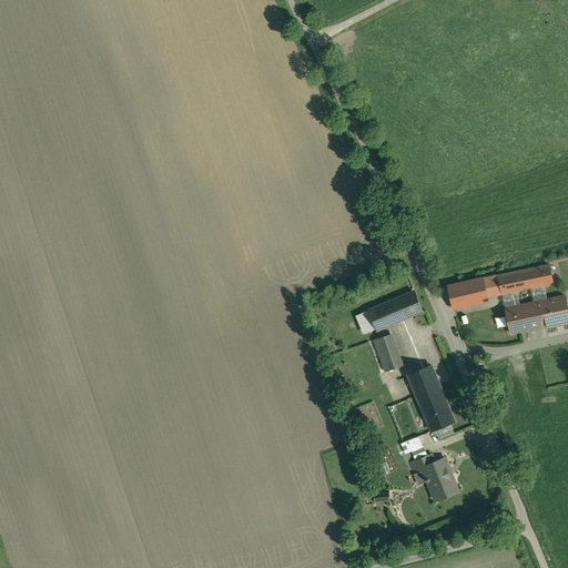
[(549,265),(498,275),(503,294),(528,288),(553,283),(549,265)]
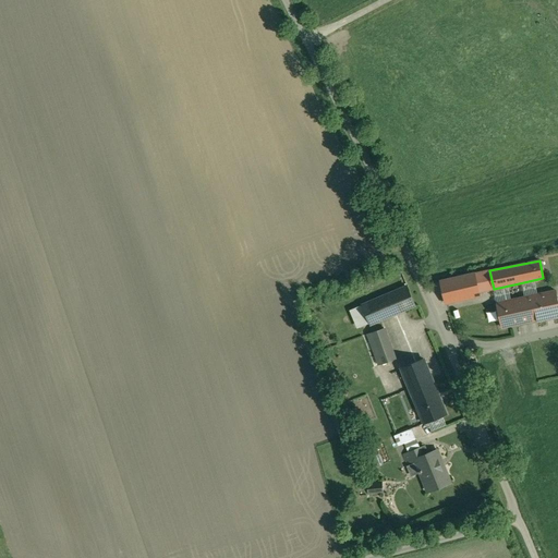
[(489,270),(474,274),(478,291),(494,289),(489,270)]
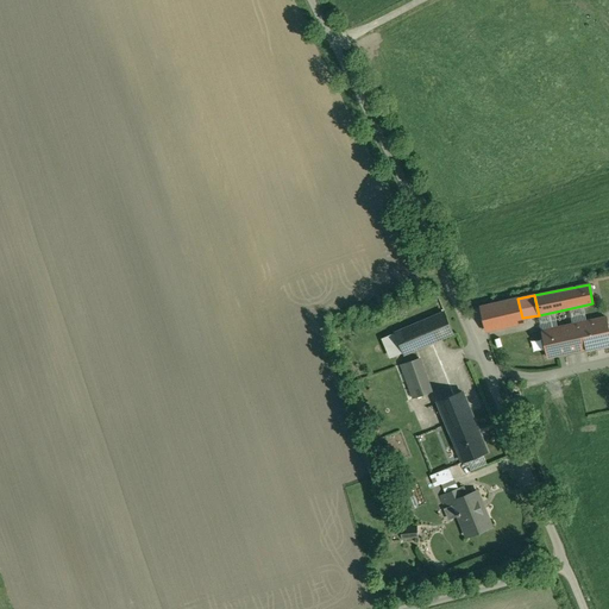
[(429,302),(434,313),(443,309),(437,299),(429,302)]
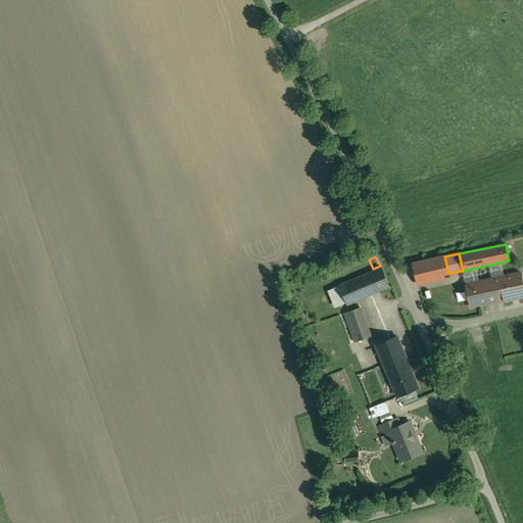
[(444,256),(413,264),(418,284),(449,277),(448,273),(444,256)]
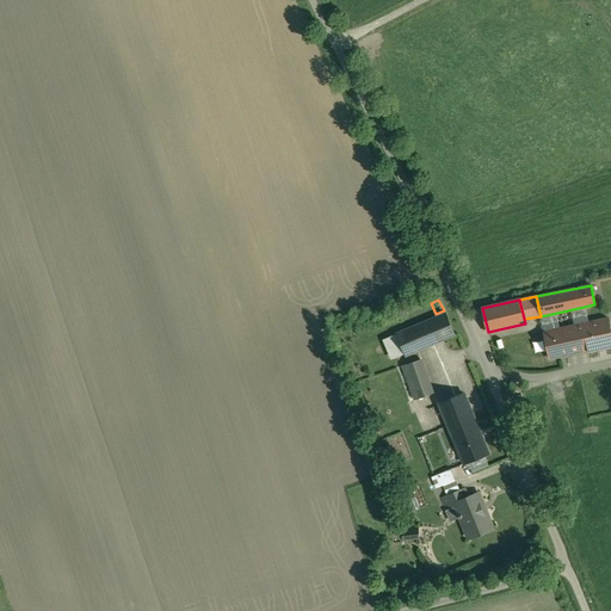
[(568,310),(541,316),(544,332),(572,326),(571,319),(568,310)]
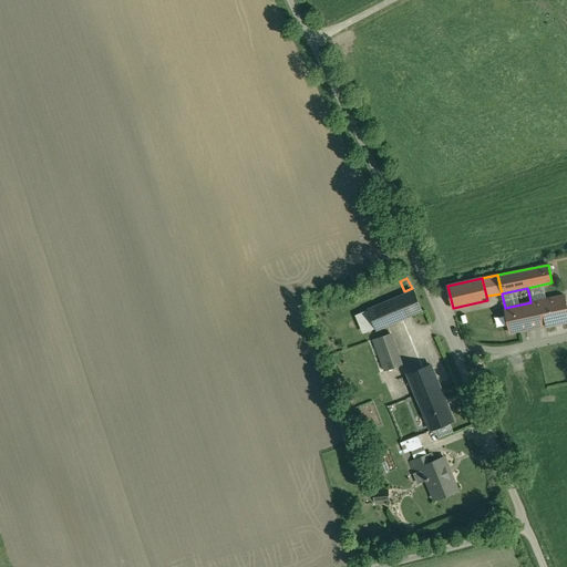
[(413,290),(368,310),(375,328),(377,330),(422,311),(413,290)]
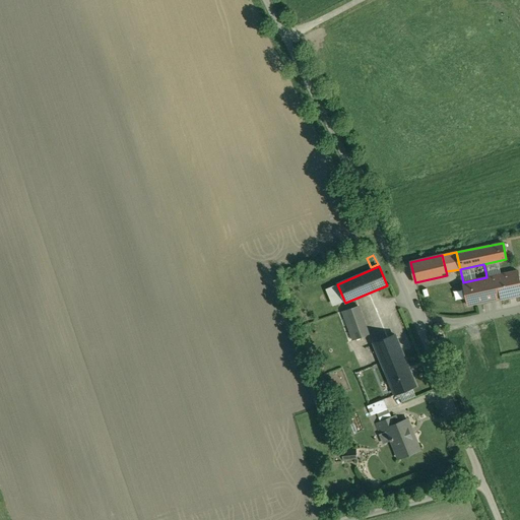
[(486,277),(463,282),(468,305),(519,294),(519,279),(518,271),(486,277)]
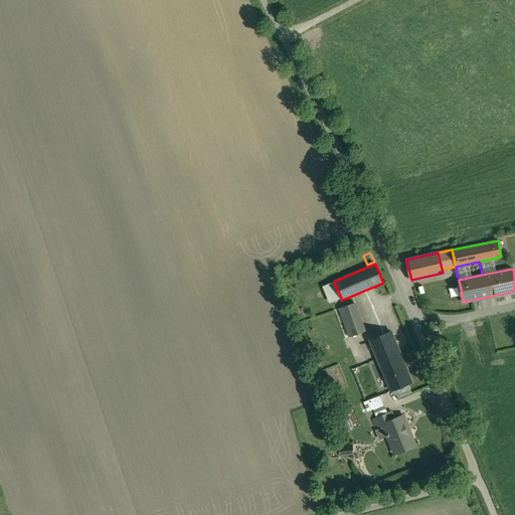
[(334,282),(325,286),(331,302),(341,298),(334,282)]
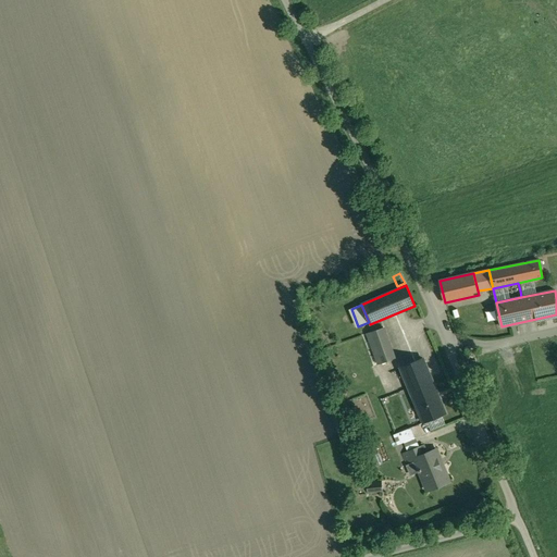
[(384,327),(376,330),(386,356),(393,354),(384,327)]
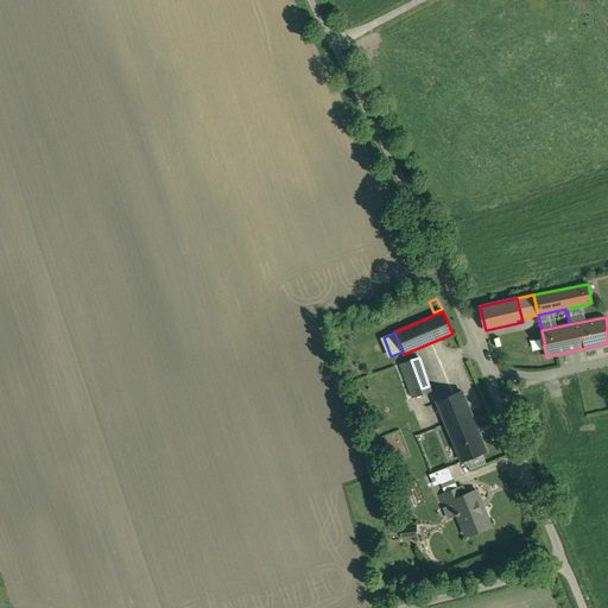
[(411,360),(401,363),(413,397),(423,394),(422,388),(411,360)]
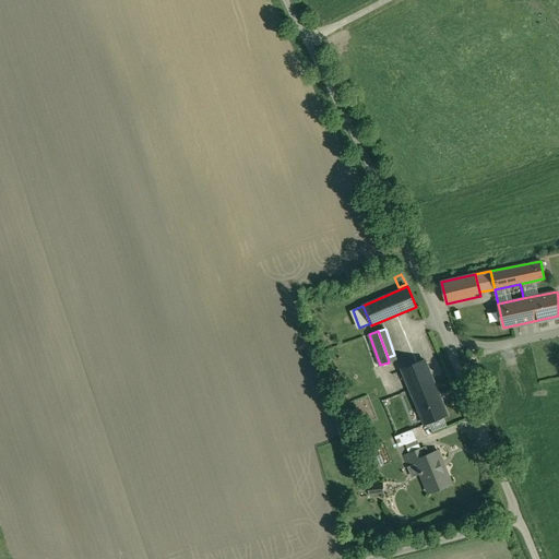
[(380,365),(369,334),(364,336),(375,367),(380,365)]
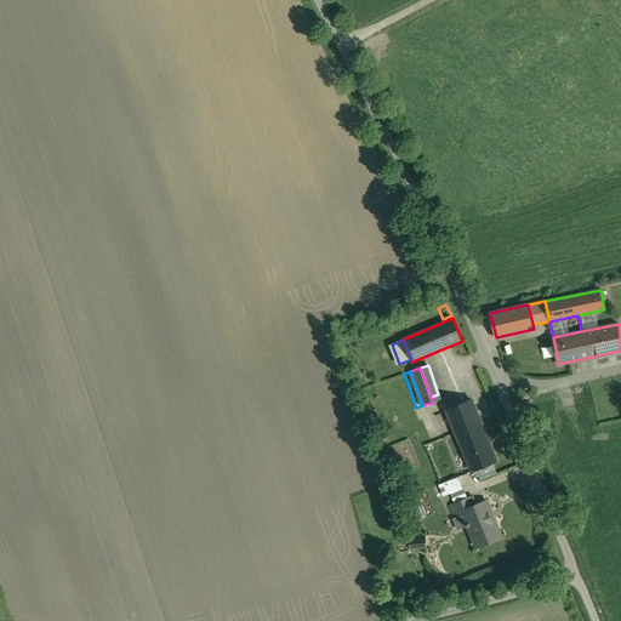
[(471,400),(445,410),(453,429),(478,419),(471,400)]
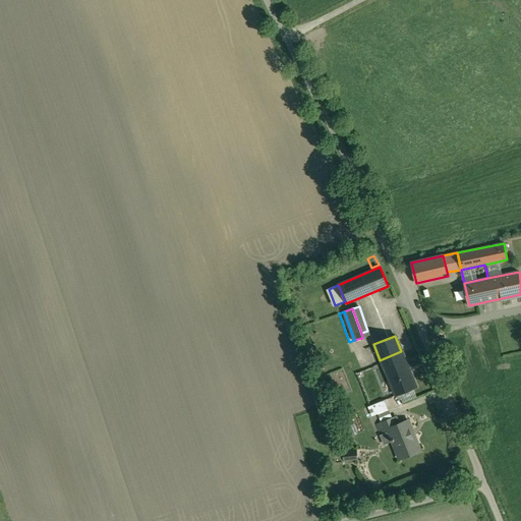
[(401,351),(380,360),(395,396),(415,388),(401,351)]
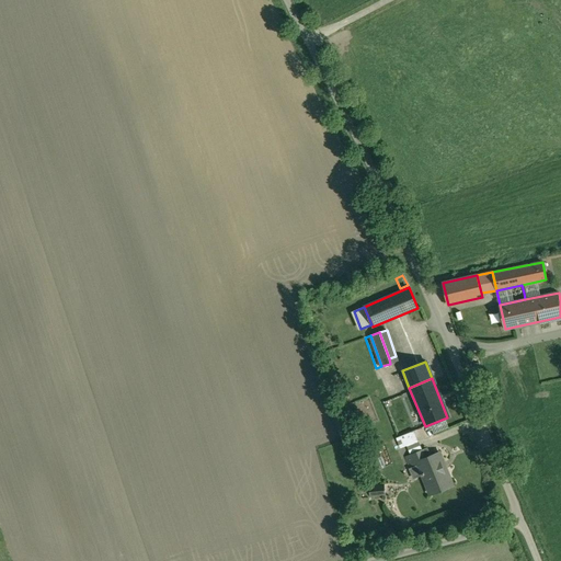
[(390,419),(378,423),(382,434),(386,442),(386,443),(398,437),(390,419)]
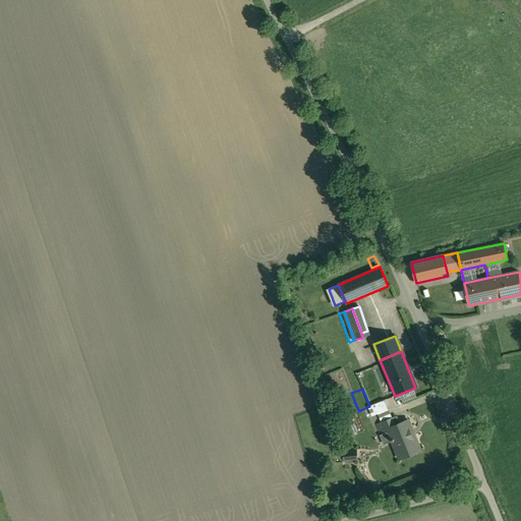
[(385,400),(369,406),(373,415),(389,409),(385,400)]
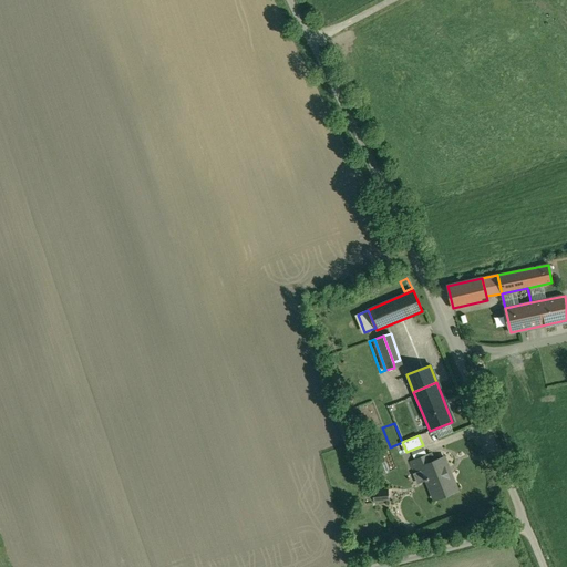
[(387,439),(377,442),(381,451),(390,446),(387,439)]
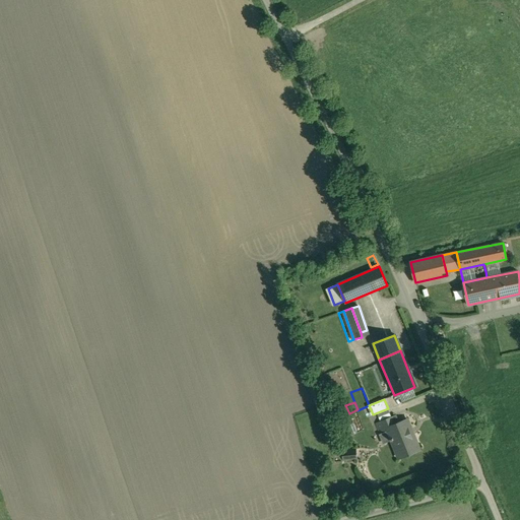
[(406,419),(394,424),(391,416),(376,424),(380,434),(389,429),(392,437),(390,438),(391,442),(392,441),(399,457),(418,449),(406,419)]
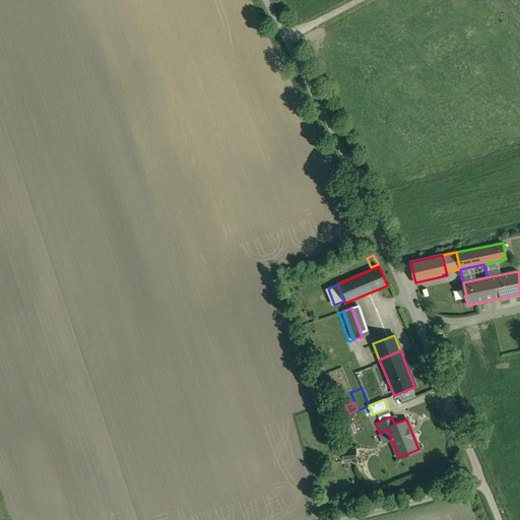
[(356,451),(343,452),(343,461),(358,460),(356,451)]
